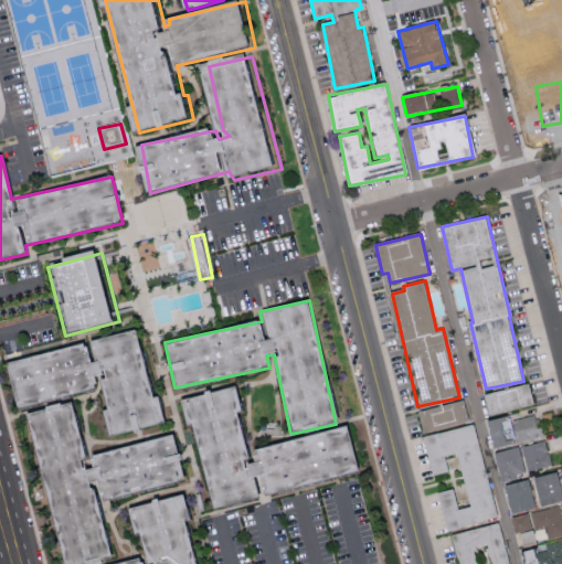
[(16,408),(96,391),(93,378),(99,376),(106,410),(102,411),(107,436),(163,424),(158,396),(150,397),(136,330),(86,341),(87,343),(4,361),(16,408)]
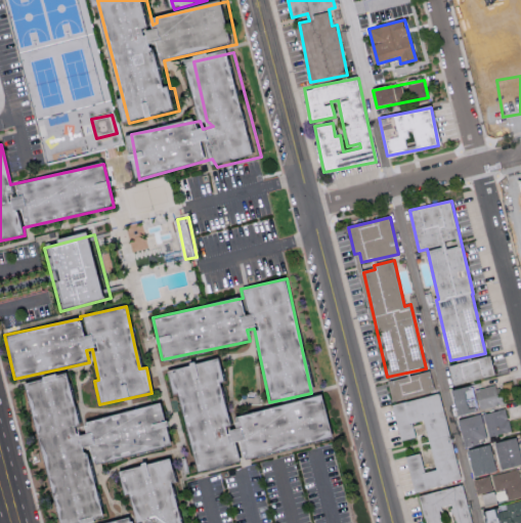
[(495,376),(490,356),(449,366),(454,386),(495,376)]
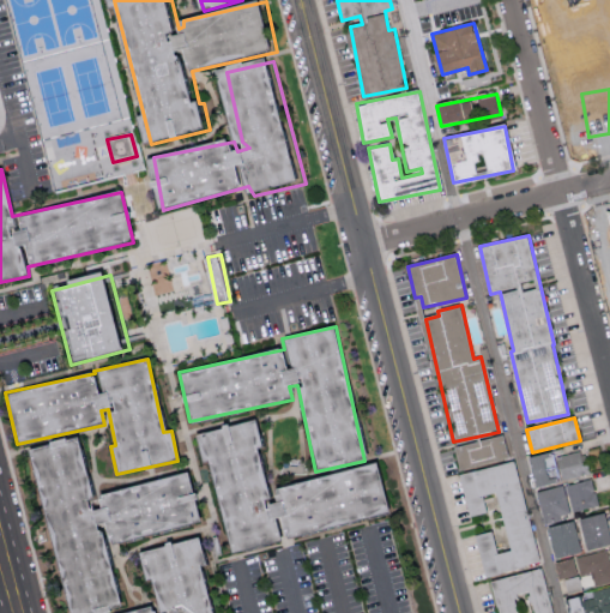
[(228,550),(388,518),(378,466),(267,487),(260,449),(261,449),(257,421),(197,433),(203,463),(210,462),(228,550)]
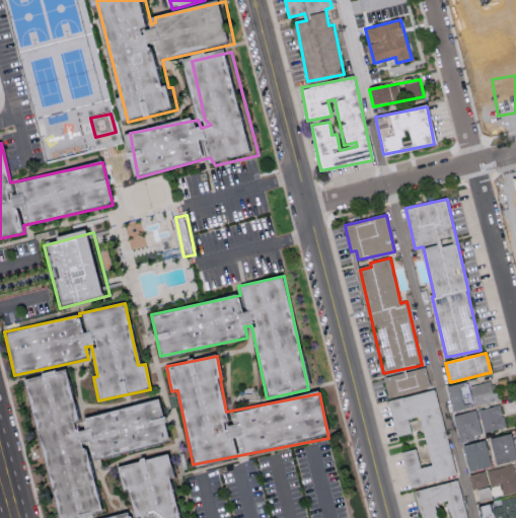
[(384,378),(389,398),(431,387),(426,367),(384,378)]
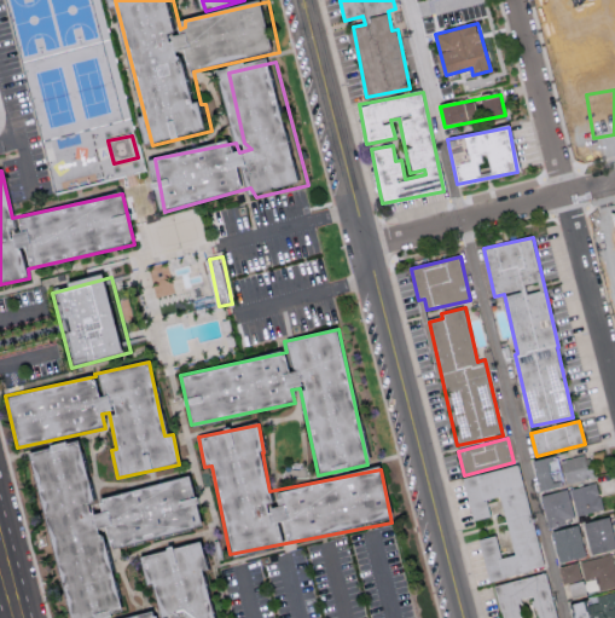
[(29,451),(68,617),(102,617),(120,613),(100,530),(105,529),(110,549),(201,529),(189,477),(98,498),(100,513),(91,515),(88,504),(92,503),(77,440),(29,451)]
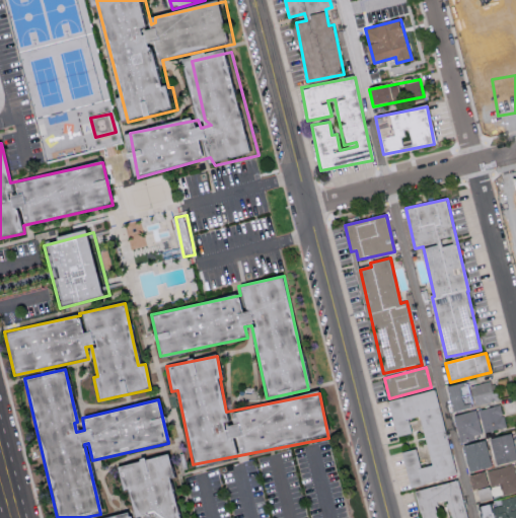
[(500,401),(495,381),(469,387),(468,382),(447,387),(453,413),(500,401)]
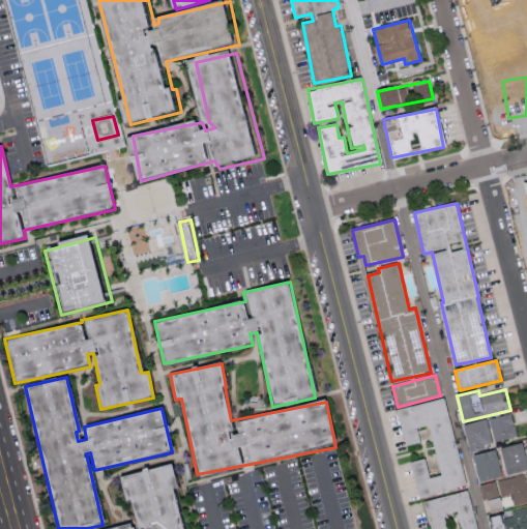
[(467,487),(447,399),(398,409),(406,446),(421,443),(418,429),(430,425),(441,475),(431,478),(427,459),(412,462),(419,497),(467,487)]
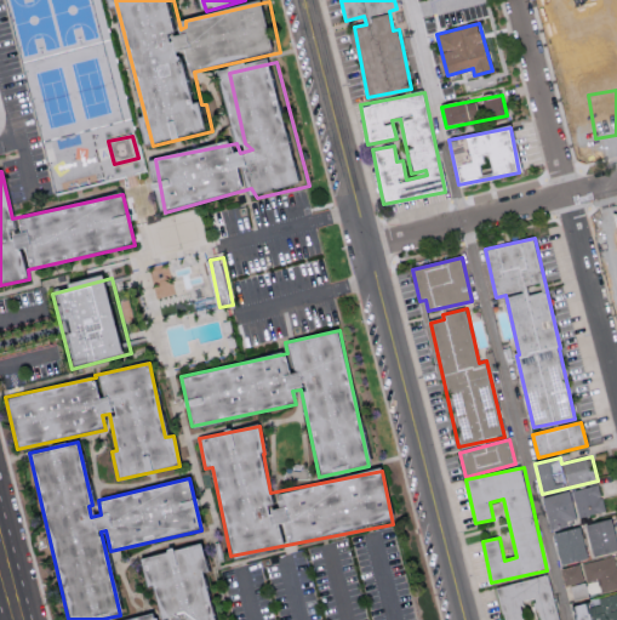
[(607,512),(600,484),(573,491),(581,518),(607,512)]
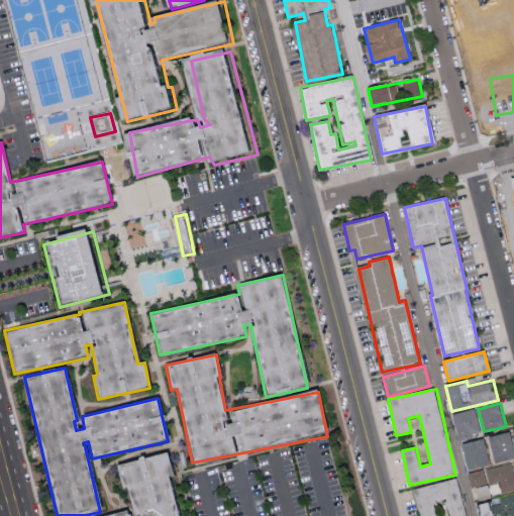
[(483,434),(476,409),(453,415),(459,440),(483,434)]
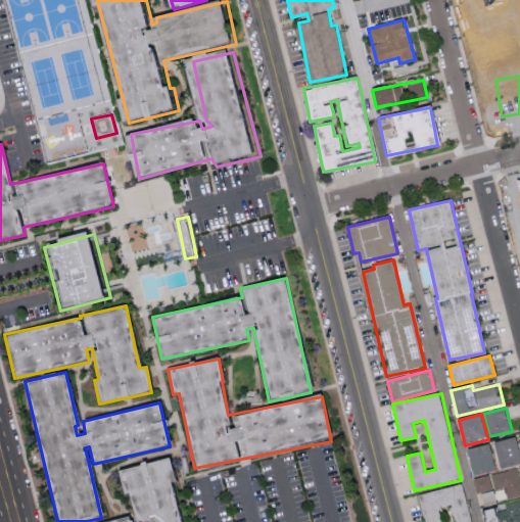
[(519,451),(516,437),(494,442),(501,469),(519,465),(519,451)]
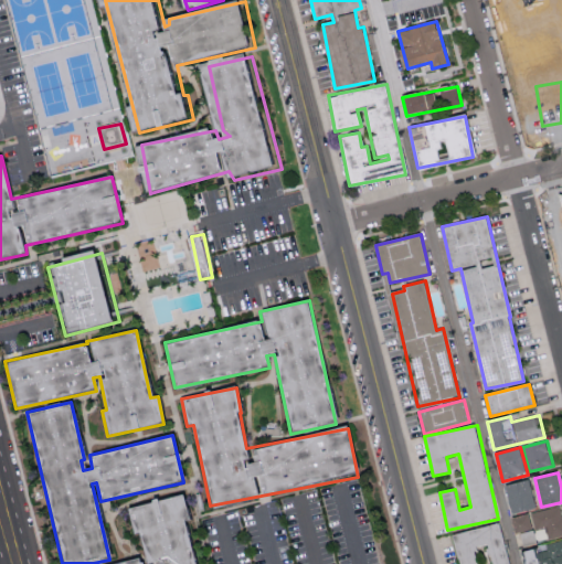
[(537,508),(530,480),(506,486),(512,514),(537,508)]
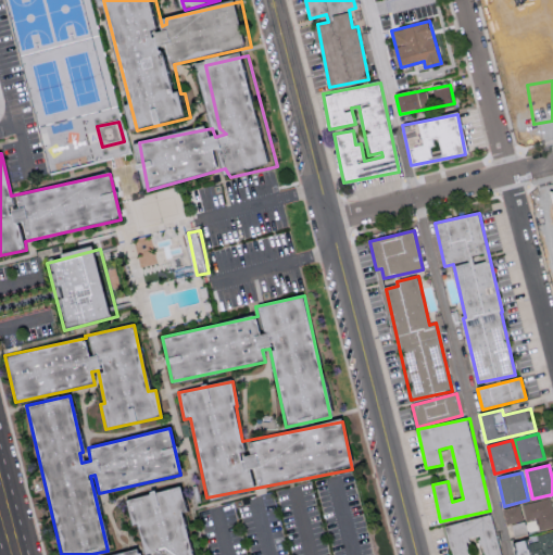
[(191,554),(184,513),(186,513),(180,488),(125,499),(130,527),(137,526),(142,554),(138,554),(138,551),(118,554),(191,554)]
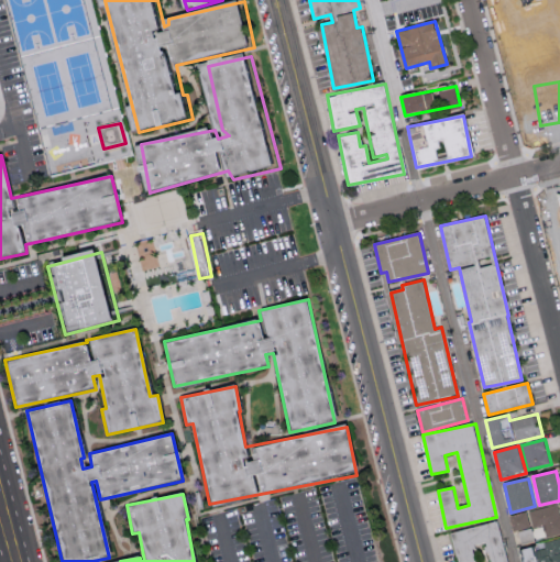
[(545,526),(547,537),(559,535),(559,505),(530,510),(534,528),(545,526)]
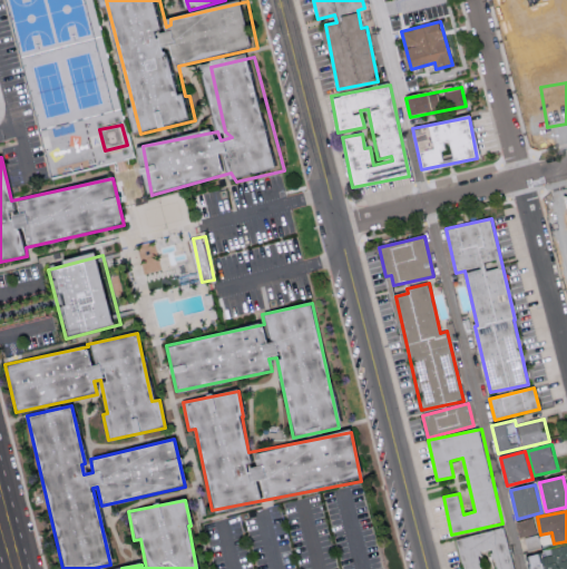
[(541,549),(536,518),(517,522),(520,539),(526,538),(528,551),(541,549)]
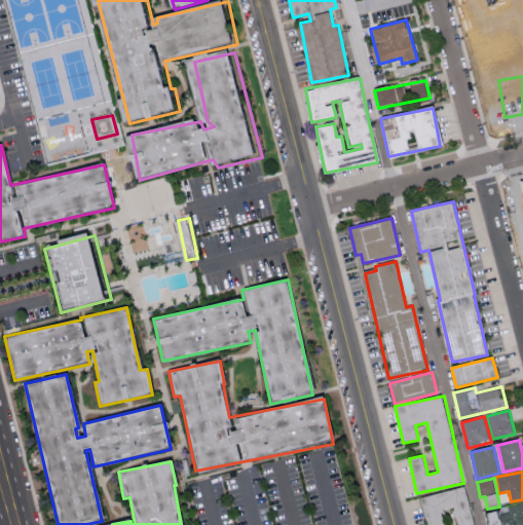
[(475,524),(467,487),(422,497),(428,524),(475,524)]
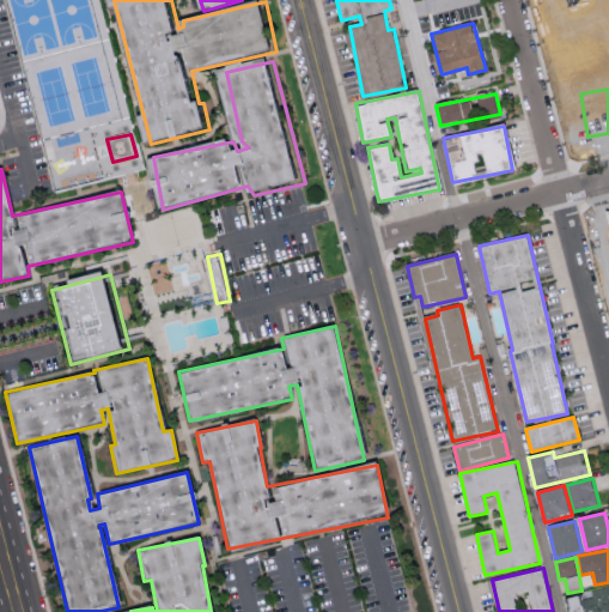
[(567,600),(570,611),(608,611),(608,588),(592,592),(592,594),(567,600)]
